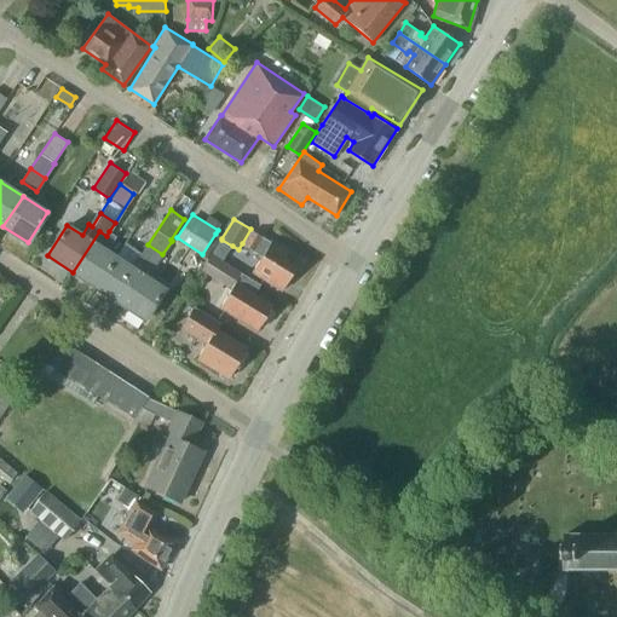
[(243,244),(263,257),(253,271),(282,290),(300,260),(253,230),(243,244)]
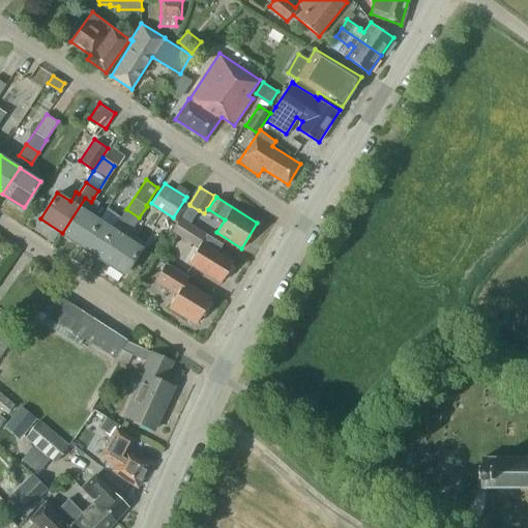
[(62,233),(82,246),(99,221),(92,215),(100,202),(93,198),(91,202),(85,198),(62,233)]
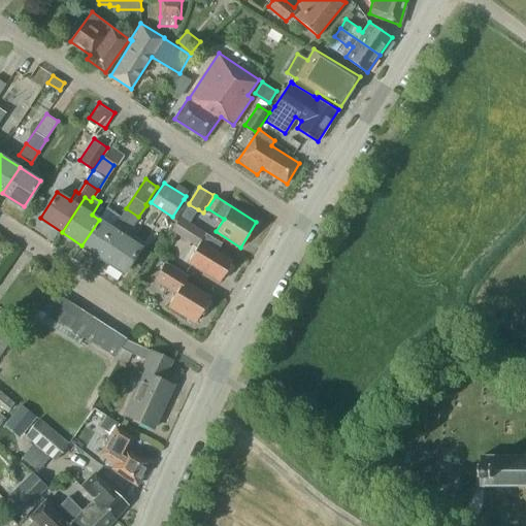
[(182,216),(189,204),(189,203),(184,199),(172,217),(178,221),(182,216)]
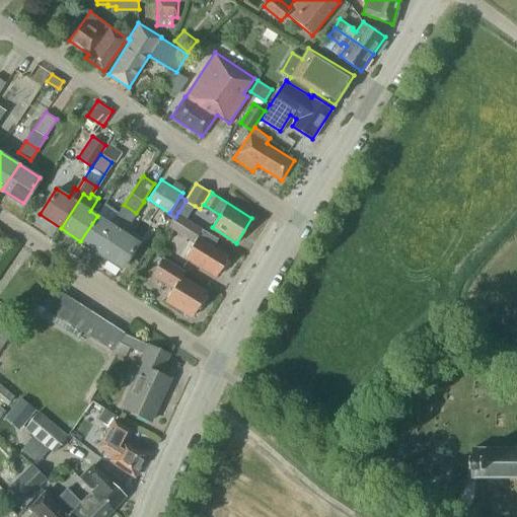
[(136,213),(124,205),(117,216),(123,220),(100,254),(122,268),(138,242),(126,234),(131,225),(129,224),(136,213)]
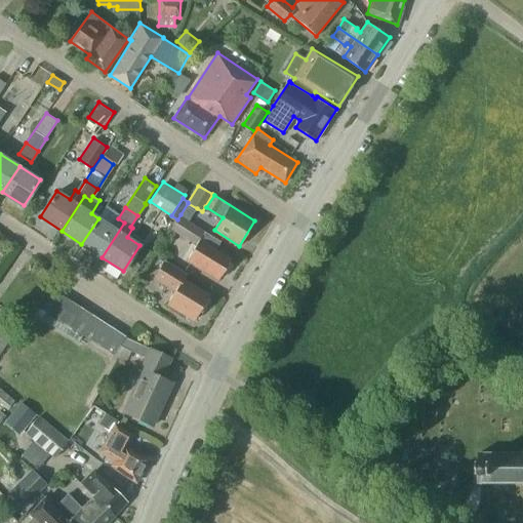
[(180,214),(171,229),(197,244),(204,232),(205,230),(190,220),(180,214)]
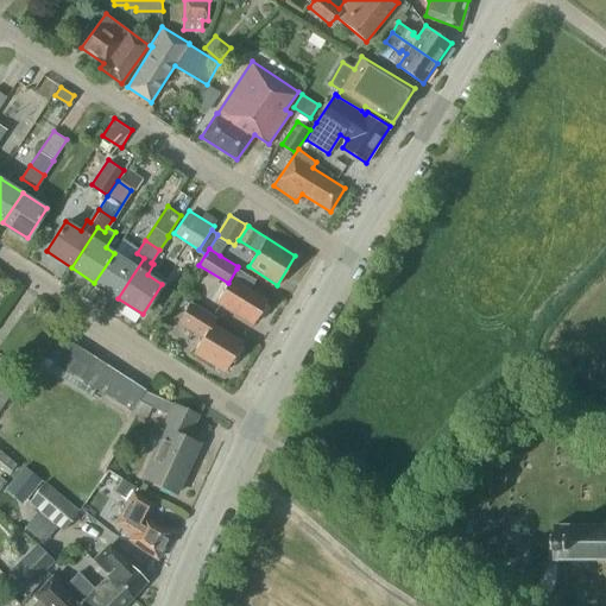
[(144,258),(137,253),(133,251),(126,262),(114,253),(94,283),(118,298),(144,258)]
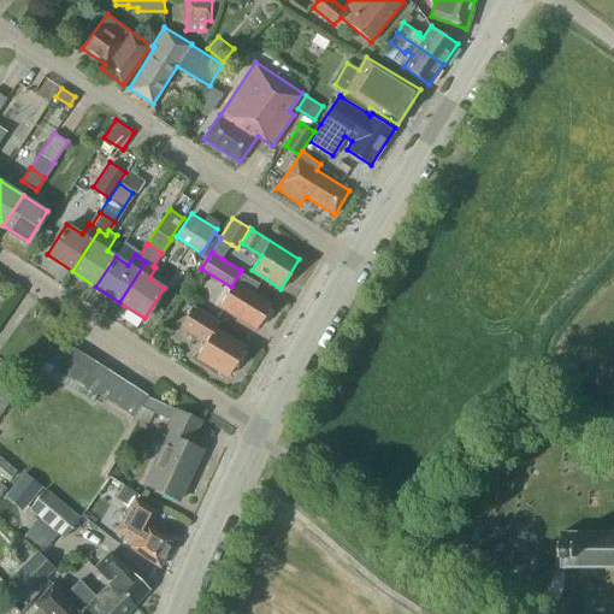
[(231,287),(220,305),(257,329),(272,305),(253,293),(259,283),(240,272),(231,287)]
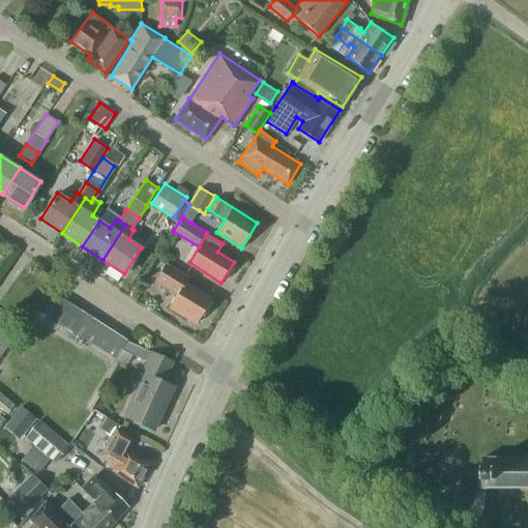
[(211,298),(185,282),(188,276),(167,263),(155,282),(177,294),(169,306),(196,323),(211,298)]
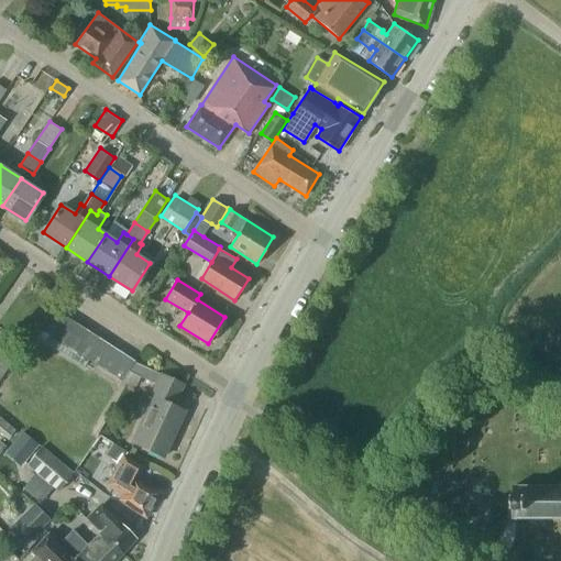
[(57,337),(69,317),(58,310),(45,330),(57,337)]
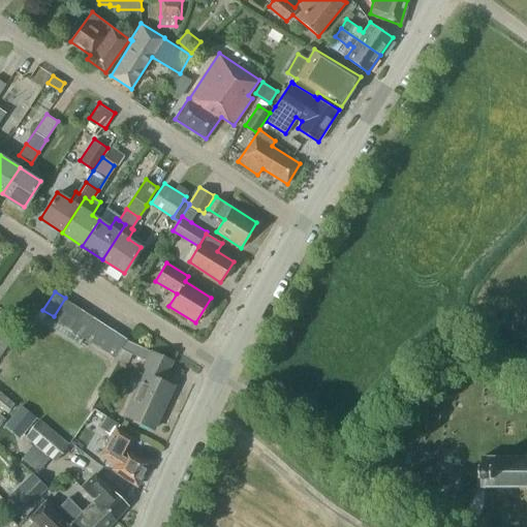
[(65,298),(54,316),(64,323),(75,305),(65,298)]
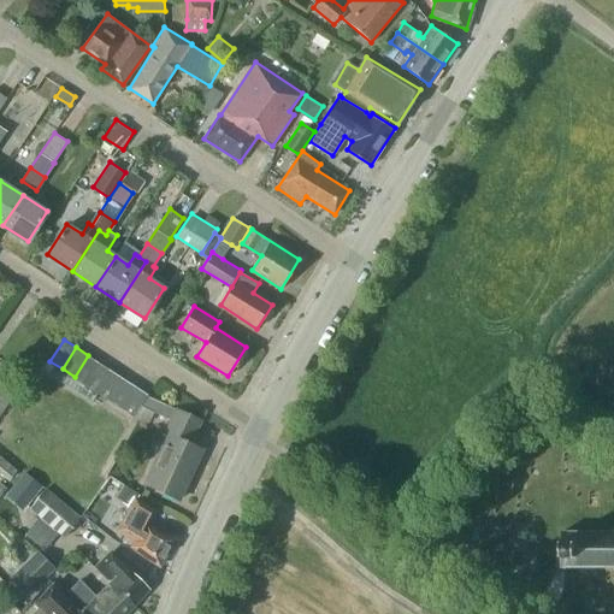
[(88,355),(75,377),(87,384),(100,362),(88,355)]
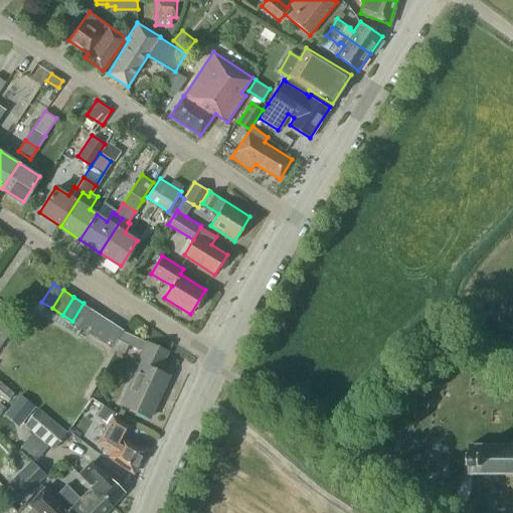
[(83,303),(72,321),(82,328),(94,310),(83,303)]
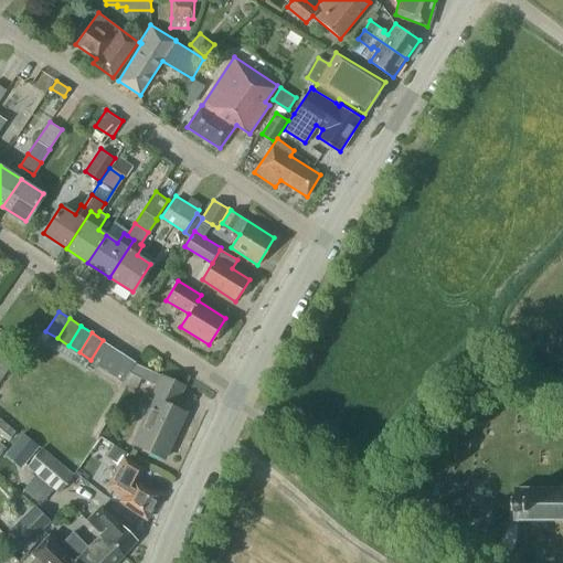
[(103,340),(91,360),(102,367),(114,347),(103,340)]
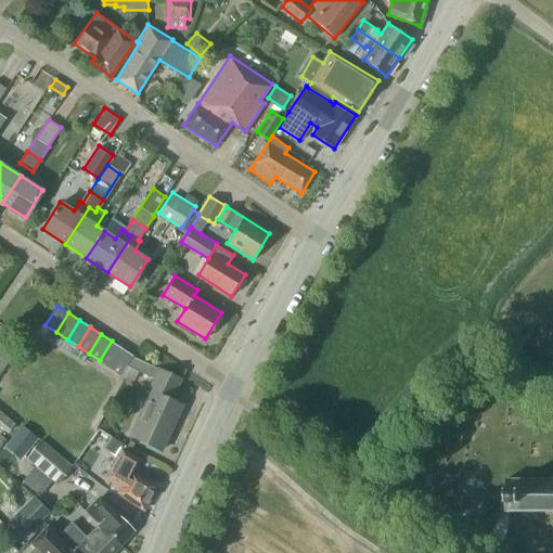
[(2,341),(0,343),(0,348),(12,357),(17,350),(2,341)]
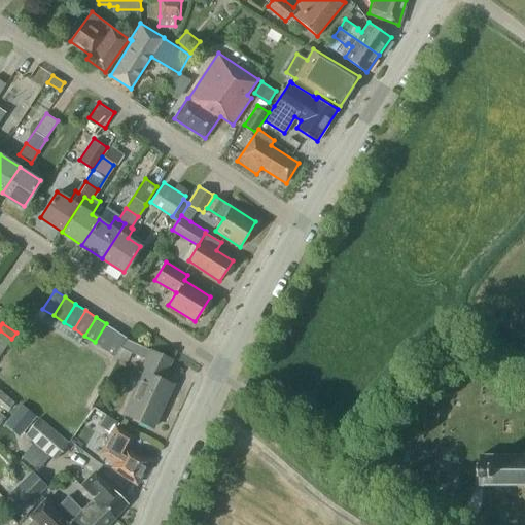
[(106,323),(95,342),(105,349),(116,330),(106,323)]
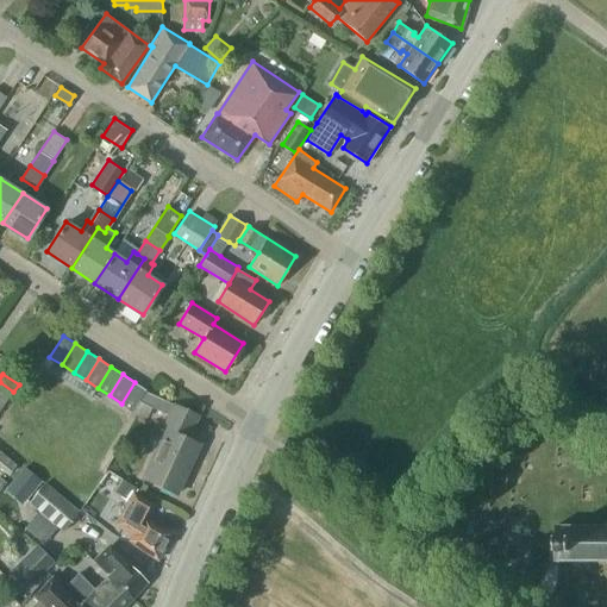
[(0,410),(13,392),(0,382),(0,410)]
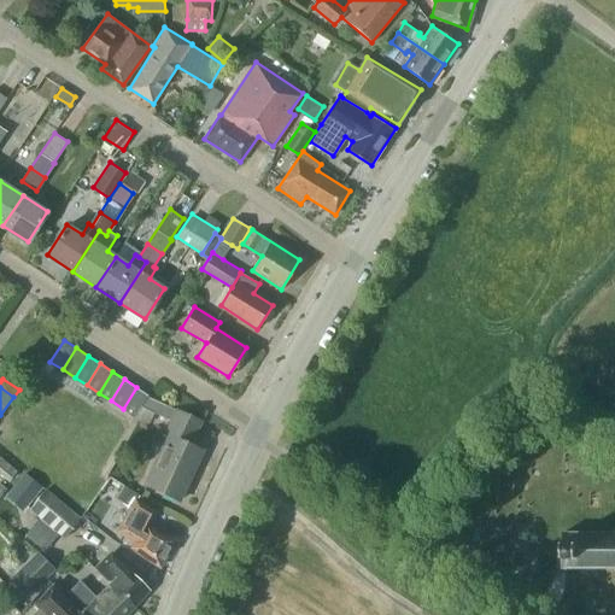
[(136,387),(123,409),(135,416),(142,405),(148,396),(148,394),(136,387)]
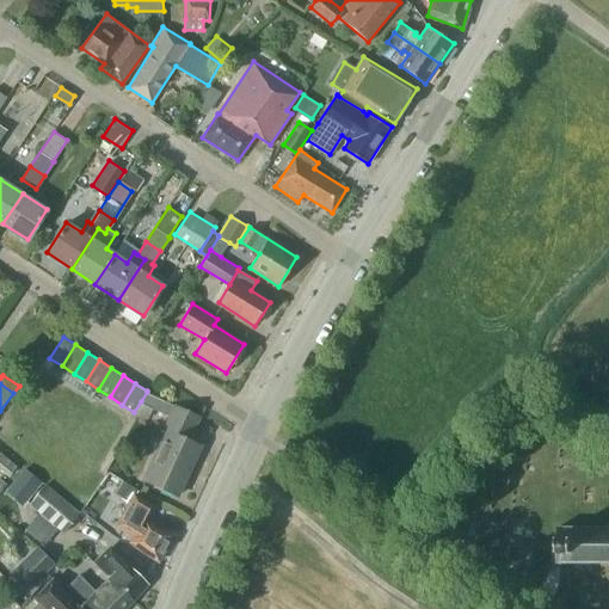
[(147,392),(141,401),(171,416),(164,430),(166,431),(145,479),(179,494),(201,447),(189,441),(200,417),(176,405),(147,392)]
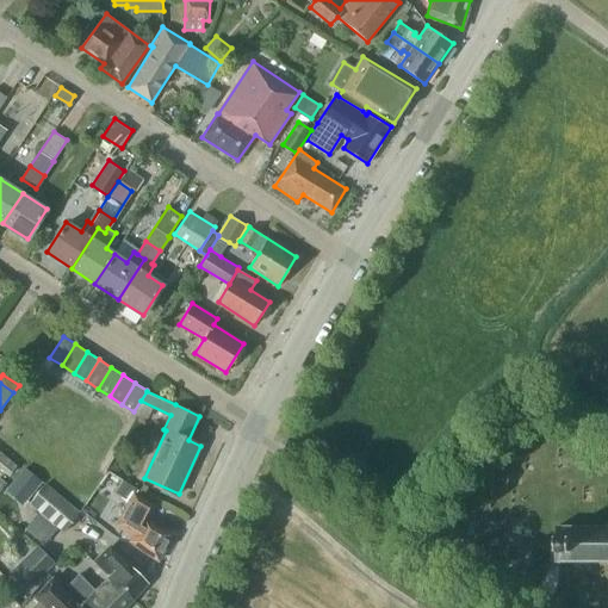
[(0,458),(16,465),(23,450),(0,439),(0,458)]
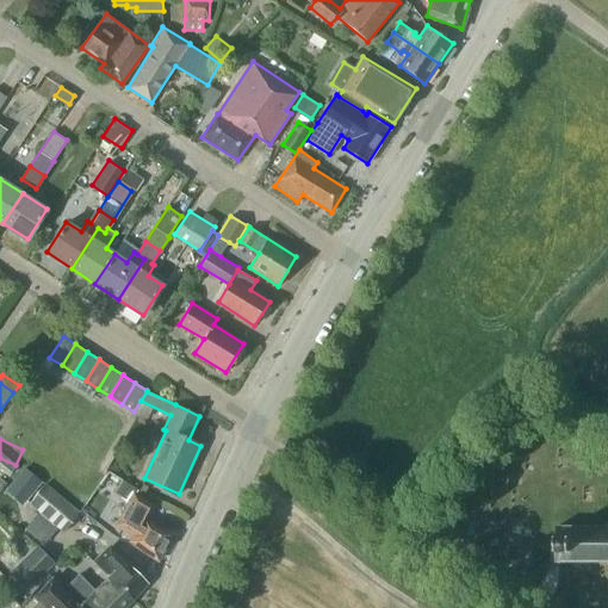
[(43,481),(25,466),(5,490),(24,506),(43,481)]
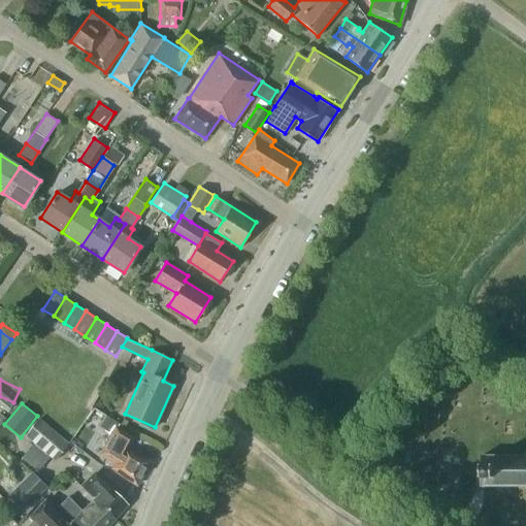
[(70,442),(40,418),(26,435),(56,460),(70,442)]
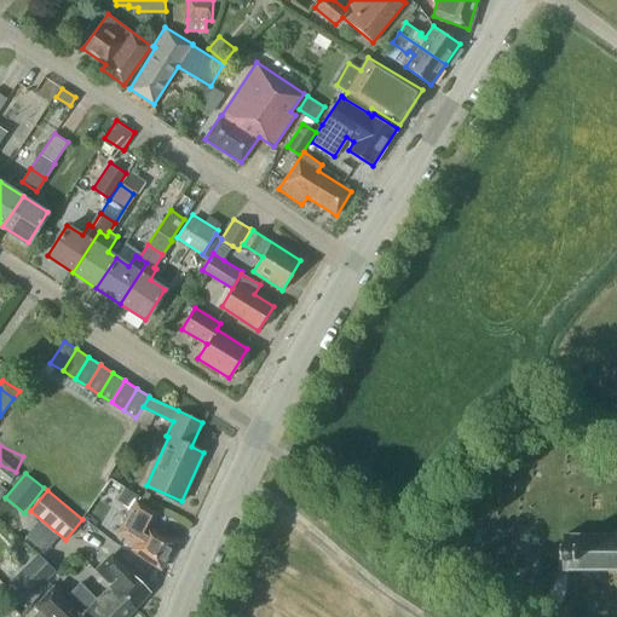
[(119,532),(136,542),(132,549),(140,555),(161,569),(176,542),(150,528),(159,513),(128,496),(120,512),(128,515),(119,532)]
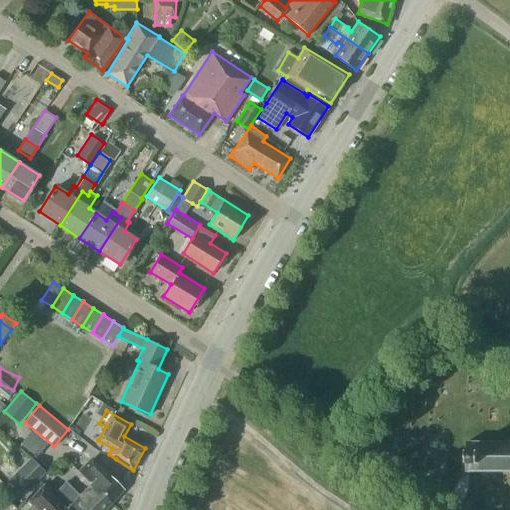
[(509,440),(468,441),(468,448),(468,454),(468,456),(468,463),(468,470),(472,470),(509,470),(509,440)]
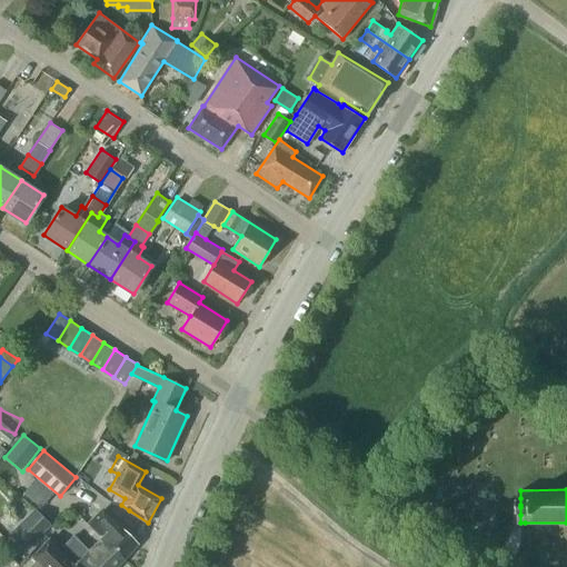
[(51,525),(36,508),(9,533),(26,550),(51,525)]
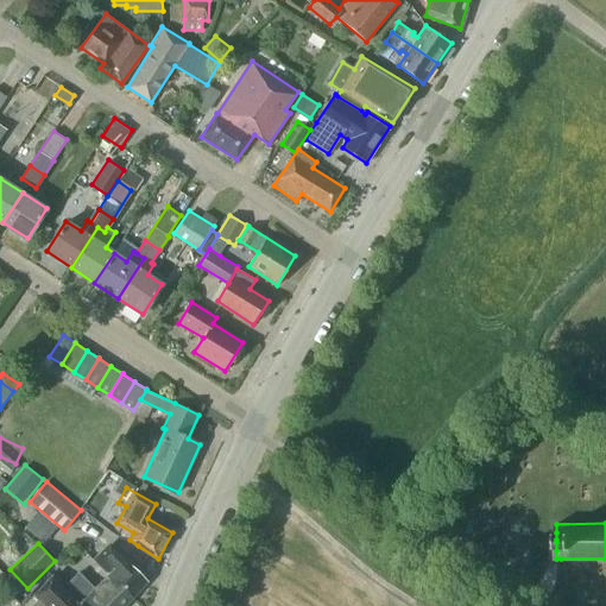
[(149,581),(125,557),(121,555),(117,560),(106,548),(95,560),(109,574),(109,573),(133,597),(149,581)]
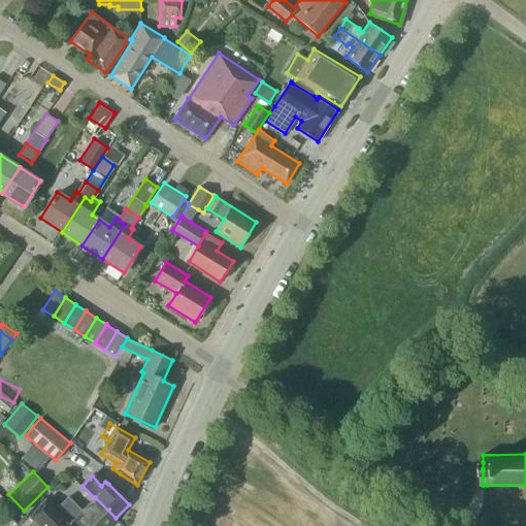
[(95,497),(95,498),(83,511),(69,497),(56,510),(60,514),(69,524),(71,525),(107,525),(116,518),(95,497)]
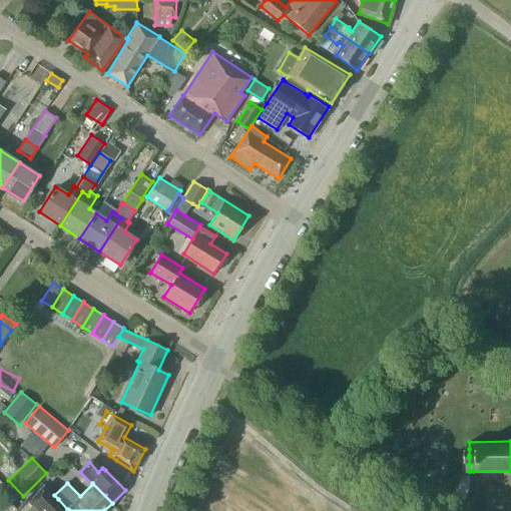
[(69,510),(67,509),(58,499),(58,500),(54,495),(45,487),(31,502),(40,510),(69,510)]
